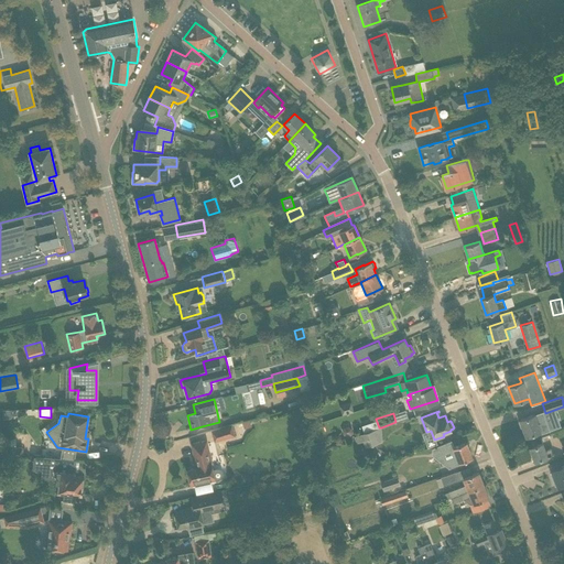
[(554,425),(552,418),(539,422),(535,414),(520,420),(520,421),(519,422),(521,427),(522,427),(525,436),(541,431),(541,430),(554,425)]
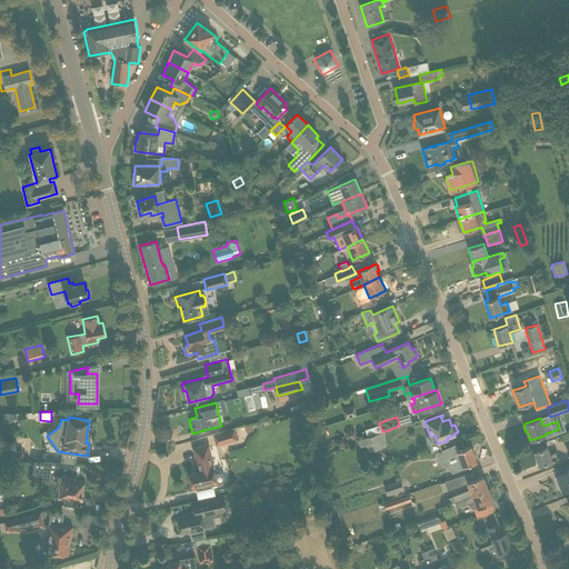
[(226,430),(229,441),(237,439),(233,428),(226,430)]
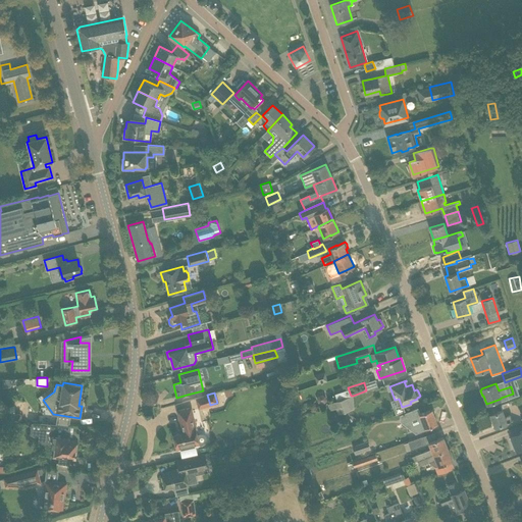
[(317,403),(321,405),(325,404),(327,400),(325,396),(322,394),(318,396),(316,399),(317,403)]
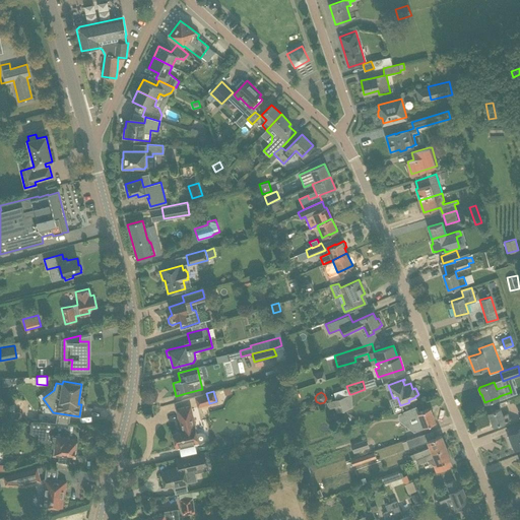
[(336,399),(335,399),(327,402),(329,408),(334,406),(336,413),(350,408),(346,396),(336,399)]
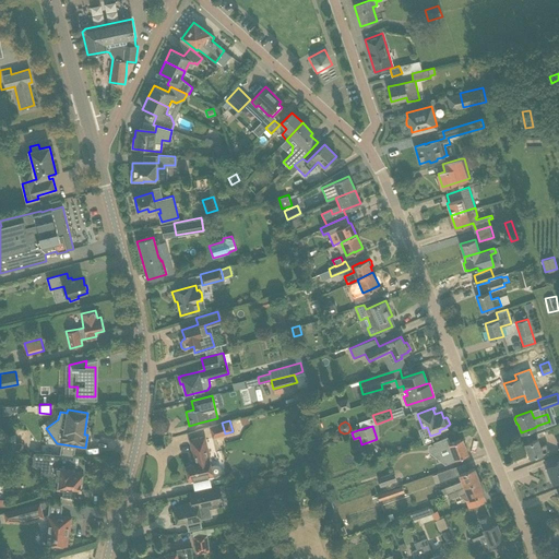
[(189,440),(194,464),(185,466),(189,482),(213,476),(217,475),(218,474),(219,473),(221,472),(221,470),(221,468),(221,467),(219,466),(218,465),(216,464),(214,464),(211,465),(210,459),(211,459),(205,436),(189,440)]
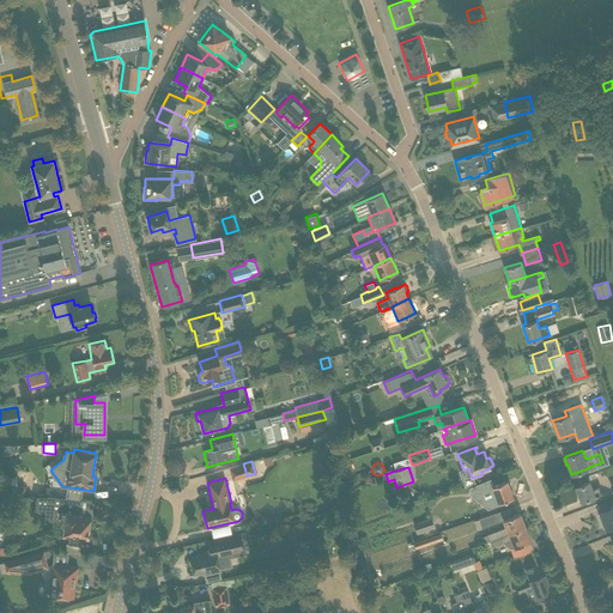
[(478,484),(478,485),(481,492),(479,493),(483,502),(485,501),(487,509),(501,504),(499,503),(514,497),(507,480),(495,486),(491,479),(478,484)]
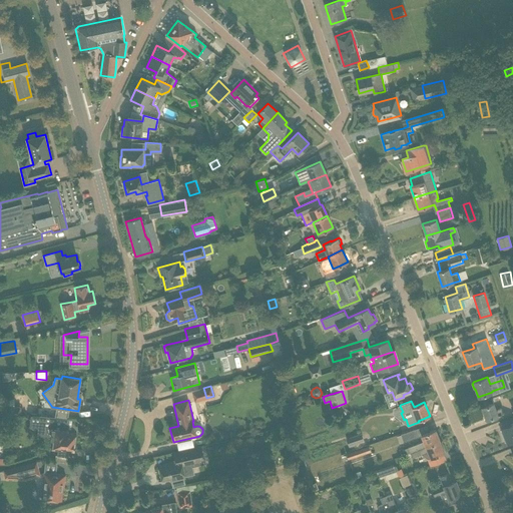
[(482,407),(486,420),(504,413),(502,407),(496,409),(494,403),(482,407)]
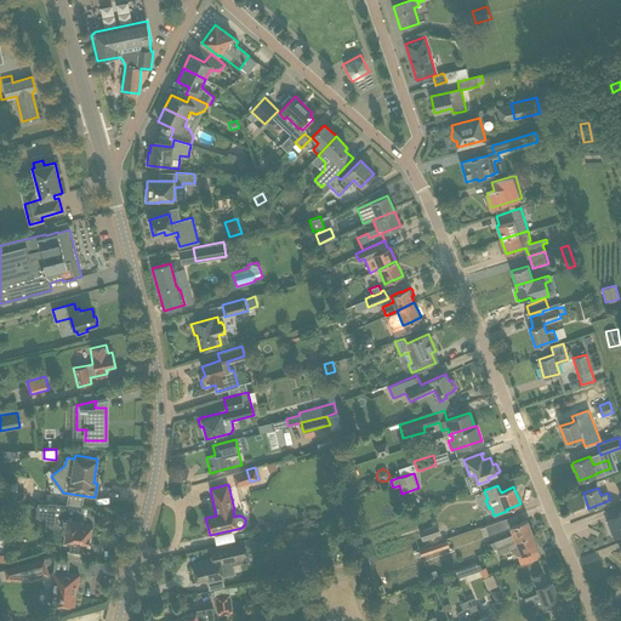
[(26,503),(24,493),(5,494),(5,505),(26,503)]
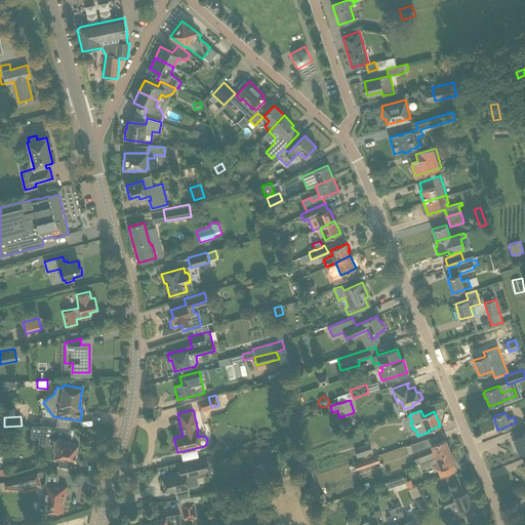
[(58,466),(59,466),(69,467),(70,459),(75,460),(77,441),(55,439),(57,427),(40,425),(40,426),(32,426),(31,437),(39,438),(38,445),(52,447),(52,450),(54,450),(53,459),(59,459),(58,466)]
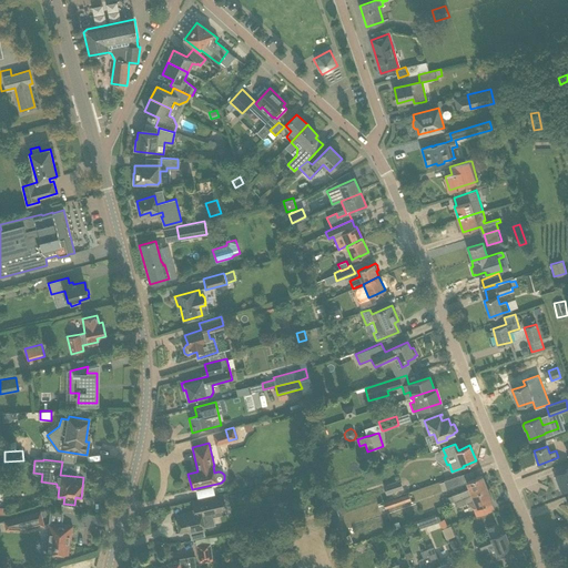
[(556,476),(555,477),(557,485),(559,484),(561,490),(567,487),(567,468),(556,474),(556,476)]
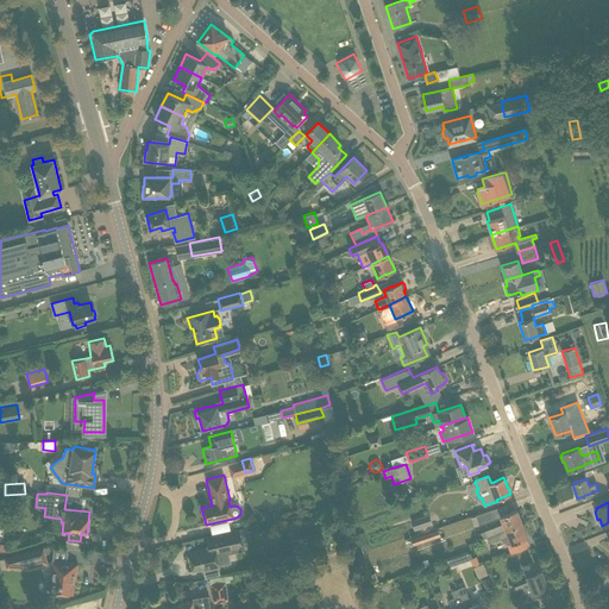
[(476,515),(478,523),(496,518),(494,509),(476,515)]
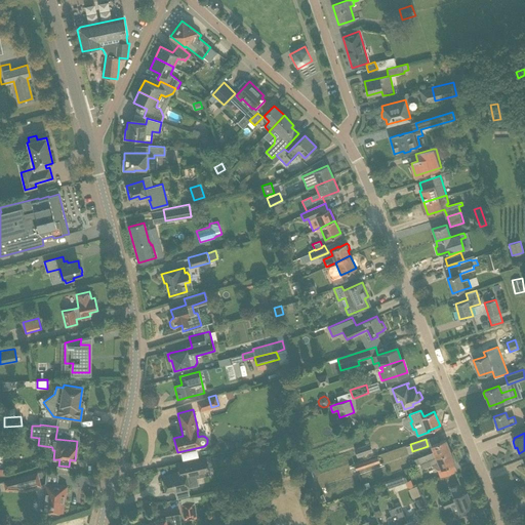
[(418,457),(420,463),(430,459),(450,451),(445,439),(430,445),(433,451),(418,457)]
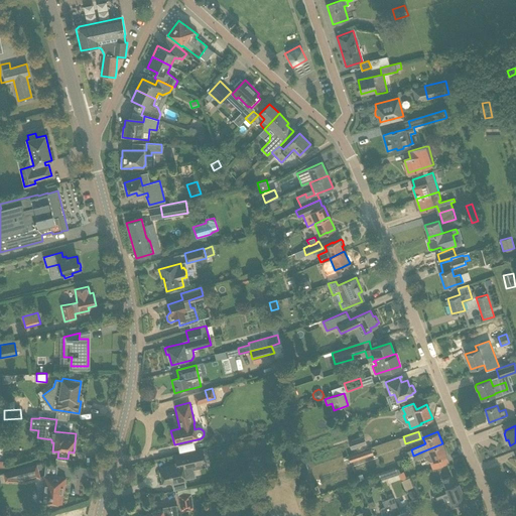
[(374,433),(367,434),(370,446),(376,445),(374,433)]
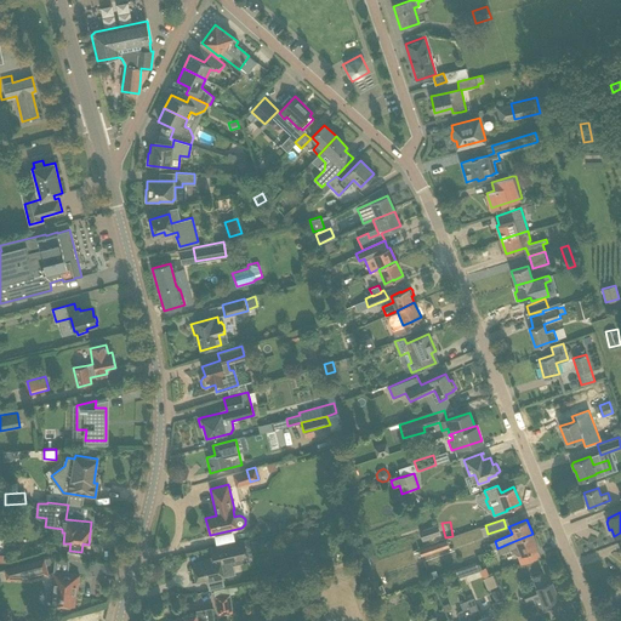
[(421,530),(425,540),(440,534),(437,524),(421,530)]
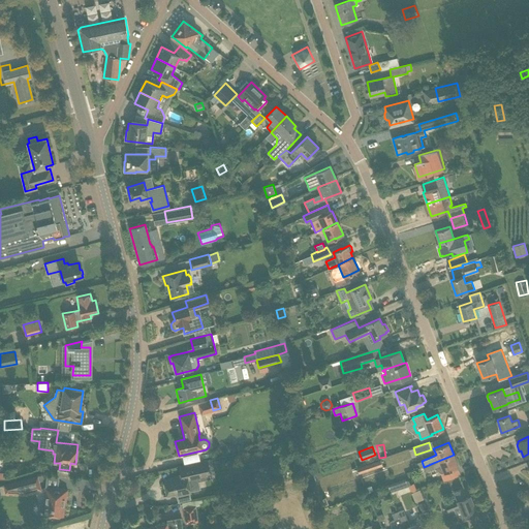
[(433,463),(424,467),(426,472),(435,468),(441,473),(444,480),(459,474),(457,467),(458,467),(454,455),(433,463)]
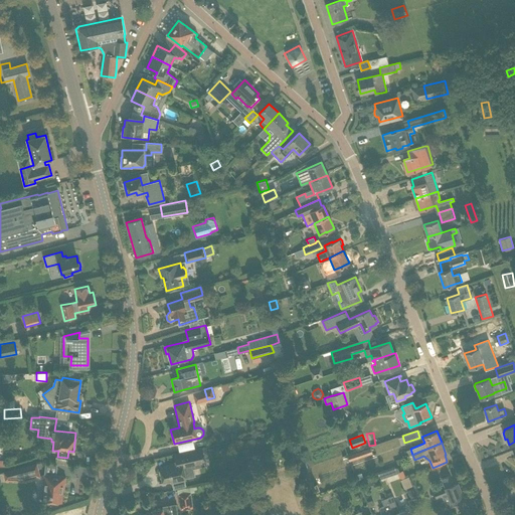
[(347,456),(349,461),(372,453),(370,448),(347,456)]
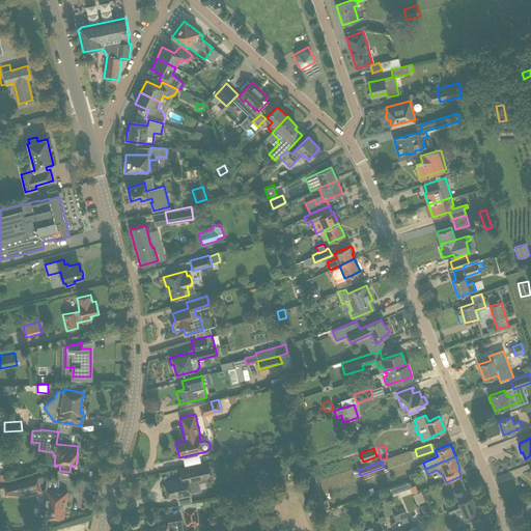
[(198,479),(197,475),(200,474),(200,475),(210,473),(207,464),(180,470),(183,477),(165,481),(168,496),(176,494),(177,496),(191,493),(199,491),(196,479),(198,479)]
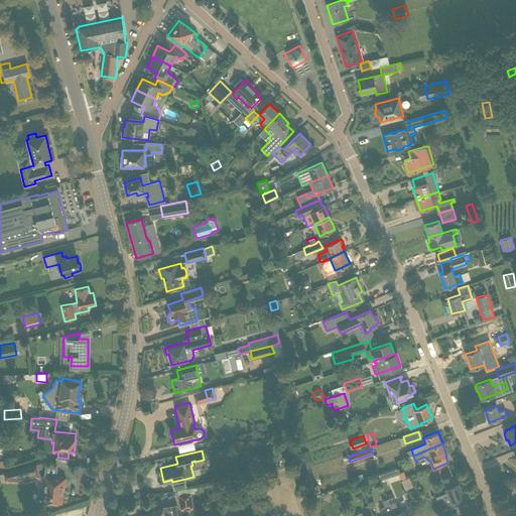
[(268,457),(245,463),(248,473),(270,468),(268,457)]
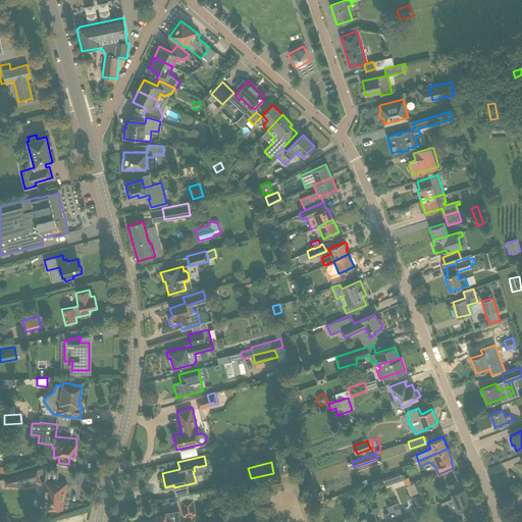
[(30,484),(40,481),(37,469),(5,477),(8,486),(22,487),(22,485),(23,484),(24,487),(31,485),(30,484)]
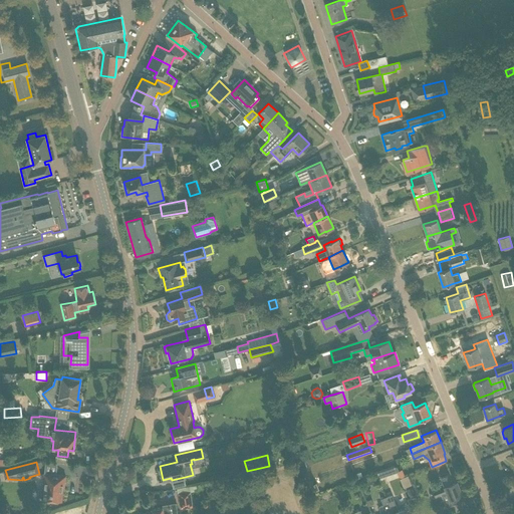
[(383,470),(375,473),(377,478),(386,476),(383,470)]
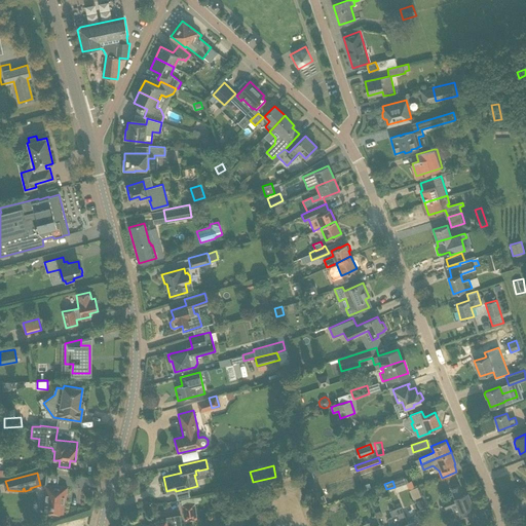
[(42,511),(52,512),(63,513),(64,500),(65,500),(67,487),(44,484),(42,496),(44,496),(42,511)]
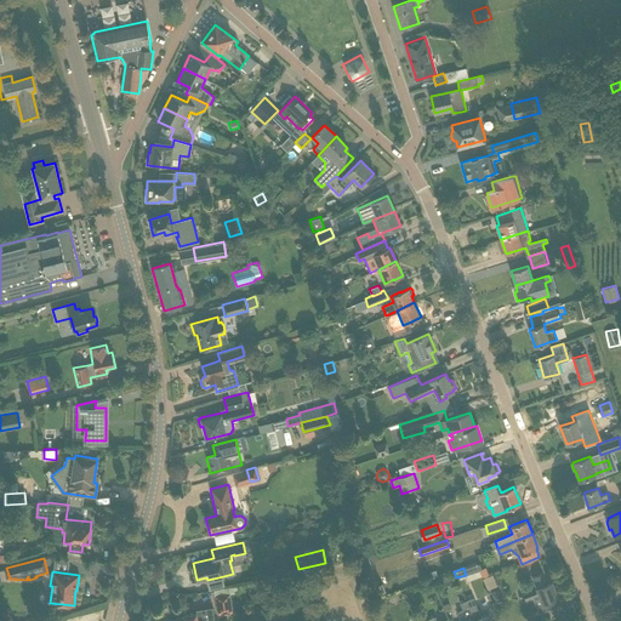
[(535,587),(522,592),(525,600),(540,596),(543,604),(558,598),(551,581),(548,582),(545,571),(531,577),(535,587)]
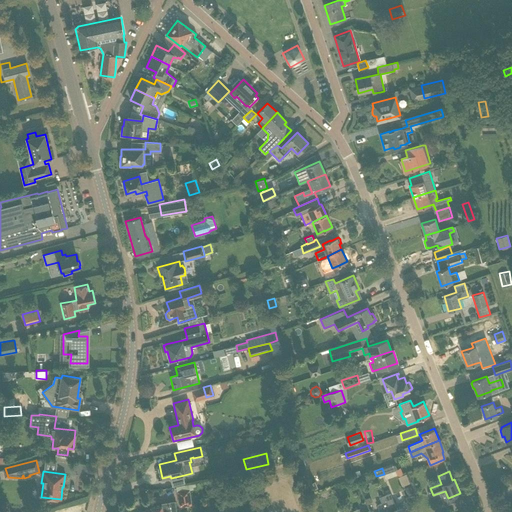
[(411,486),(405,488),(408,496),(414,494),(411,486)]
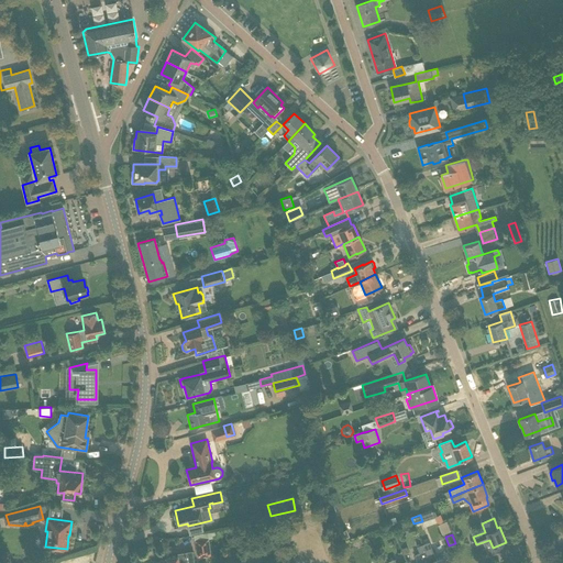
[(195,540),(197,556),(210,554),(208,538),(195,540)]
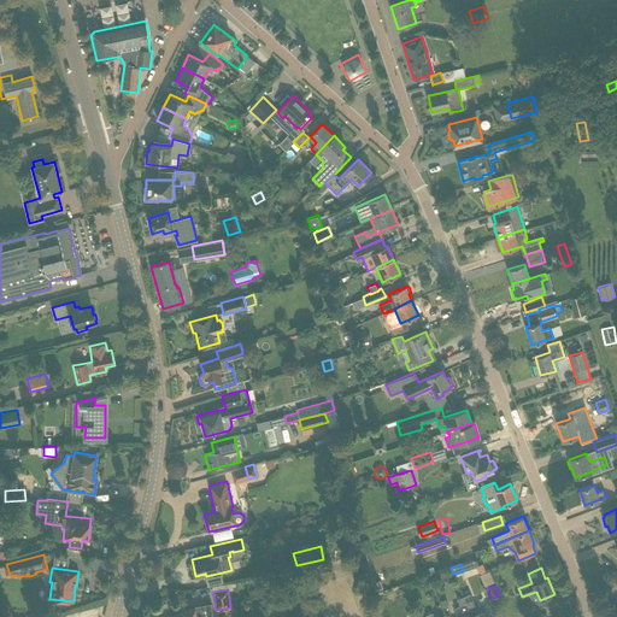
[(470,593),(463,597),(470,616),(495,616),(491,604),(483,607),(483,610),(476,612),(470,593)]
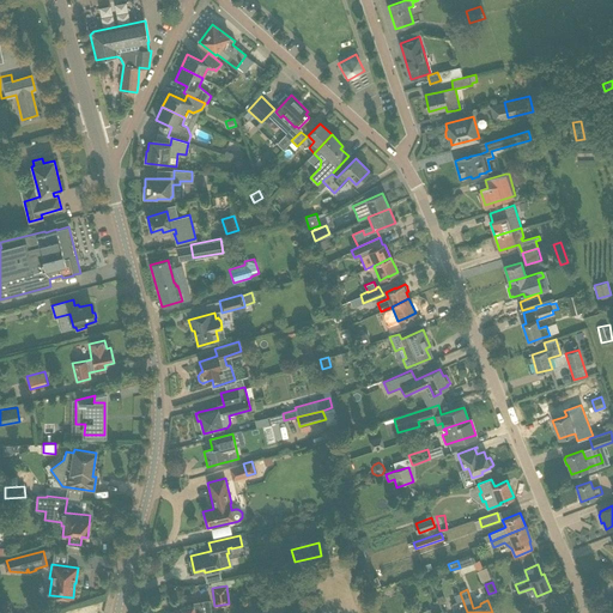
[(467,612),(460,593),(454,595),(456,602),(450,604),(454,612),(467,612)]
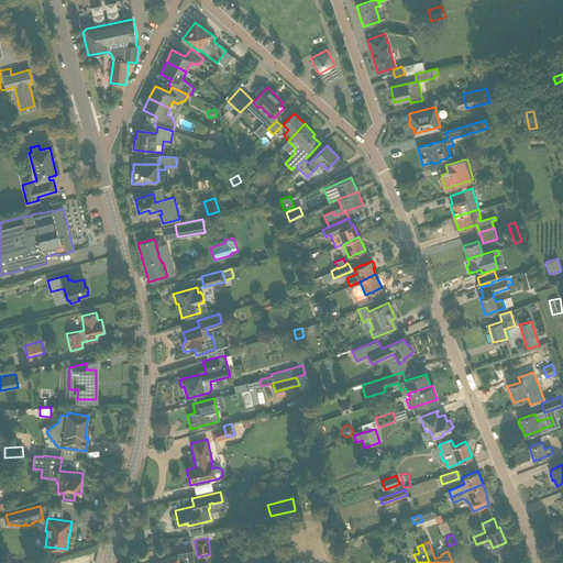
[(179,562),(186,561),(186,562),(194,562),(195,562),(192,551),(177,554),(177,555),(166,558),(166,560),(157,562),(179,562)]
